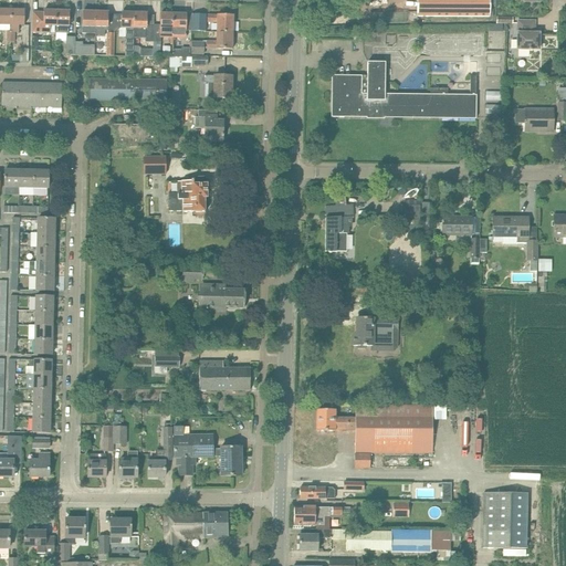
[(417,0),(417,17),(490,17),(489,0),(417,0)]
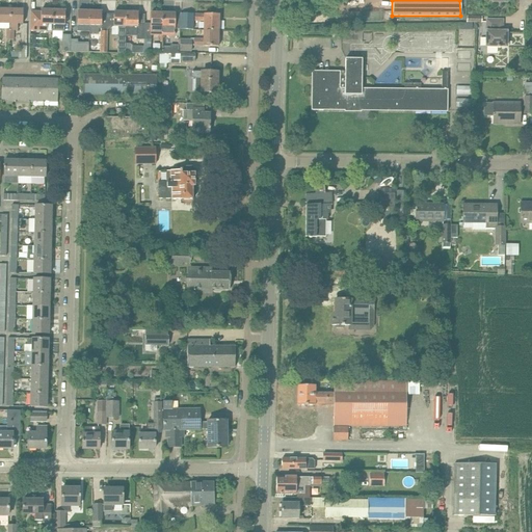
[(10,9),(0,8),(0,23),(10,24),(10,9)]
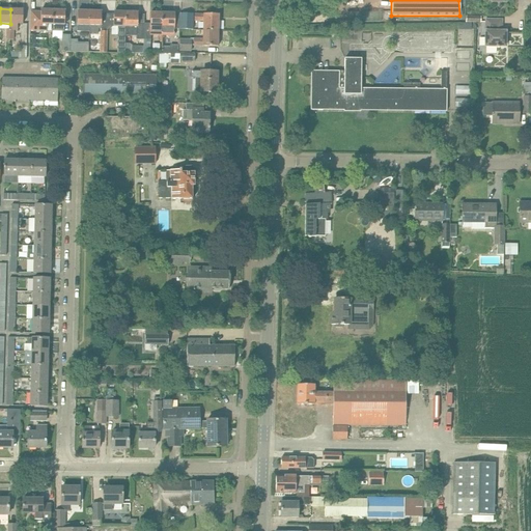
[(10,30),(10,37),(14,37),(14,30),(19,30),(19,24),(23,24),(23,9),(10,9),(10,24),(10,30)]
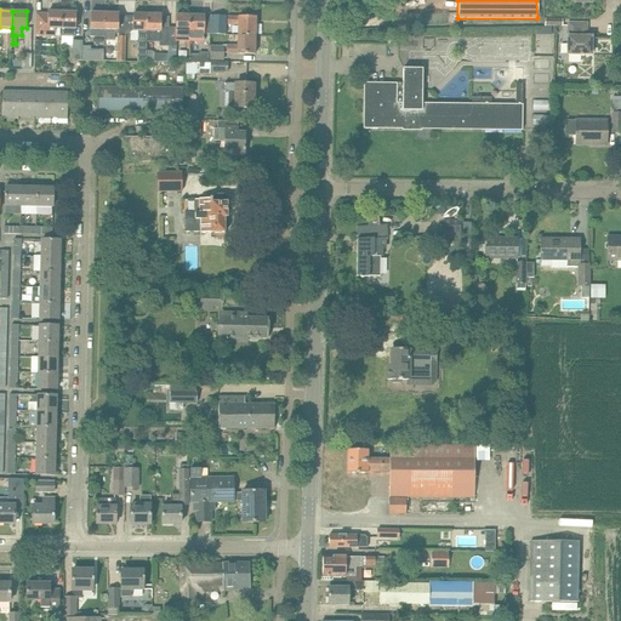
[(62,29),(62,12),(49,11),(47,13),(36,13),(35,35),(55,36),(55,28),(62,29)]
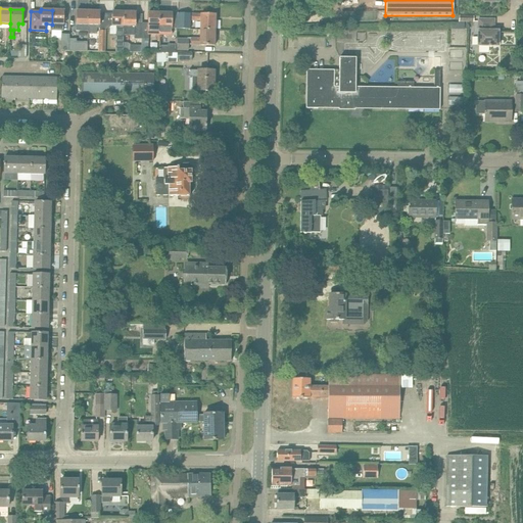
[(52,10),(52,25),(52,32),(63,33),(63,25),(64,10),(52,10)]
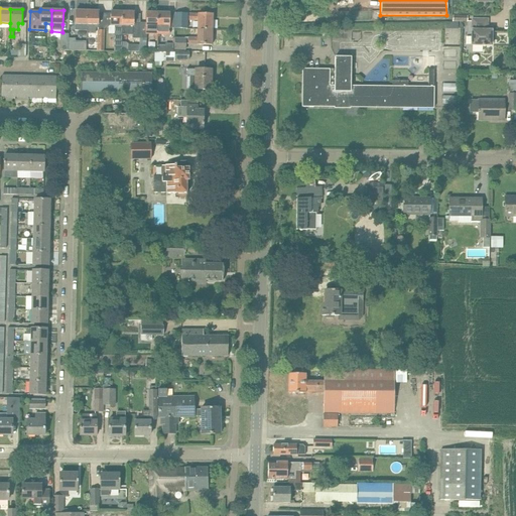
[(76,10),(75,24),(75,31),(86,31),(87,11),(76,10)]
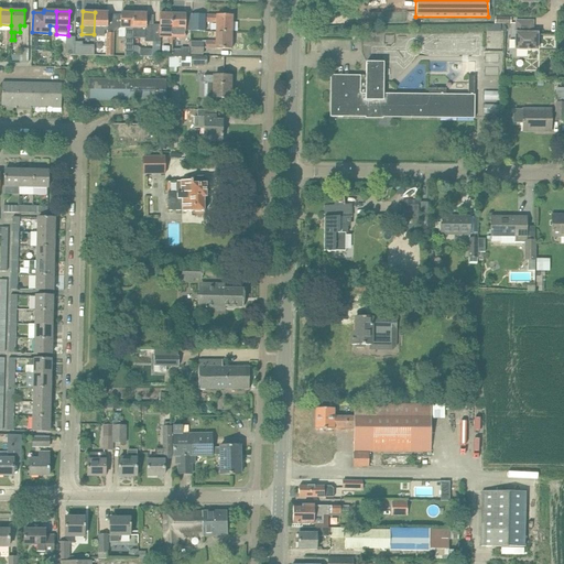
[(95,12),(94,34),(95,34),(95,36),(105,38),(105,30),(107,30),(108,12),(95,12)]
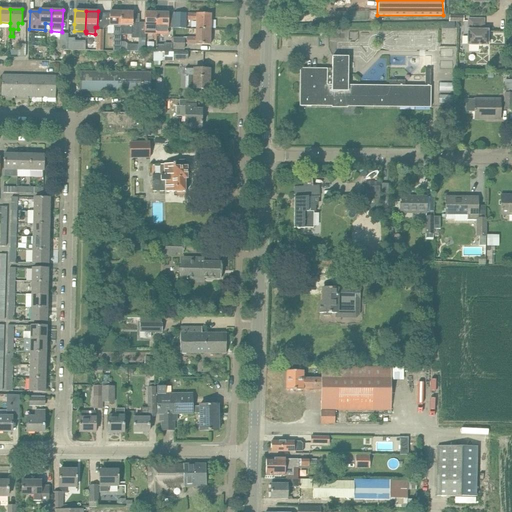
[(121,25),(121,12),(110,11),(110,25),(113,25),(113,50),(121,51),(121,42),(121,35),(121,25)]
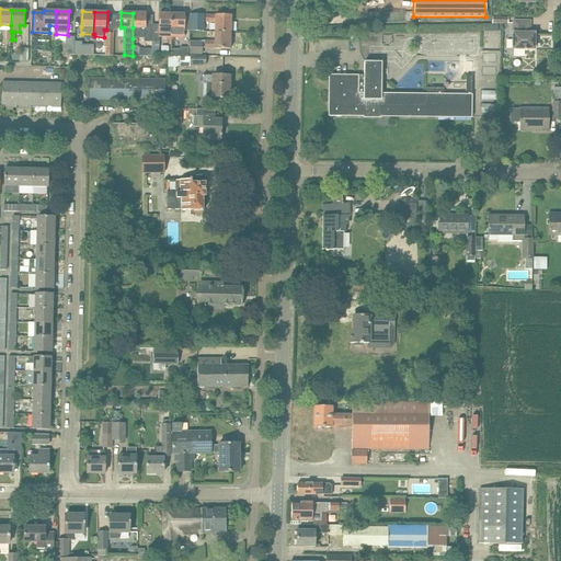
[(133,13),(133,27),(133,38),(144,38),(144,42),(151,42),(152,24),(146,24),(146,13),(133,13)]
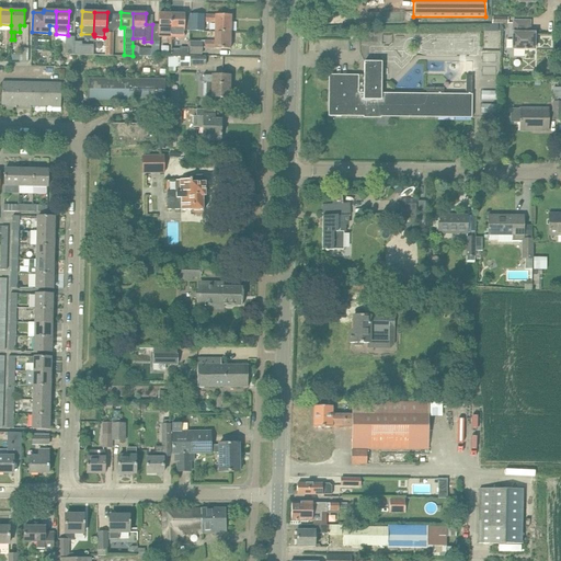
[(159,24),(152,24),(151,42),(159,42),(159,37),(170,37),(170,36),(171,13),(159,13),(159,24)]
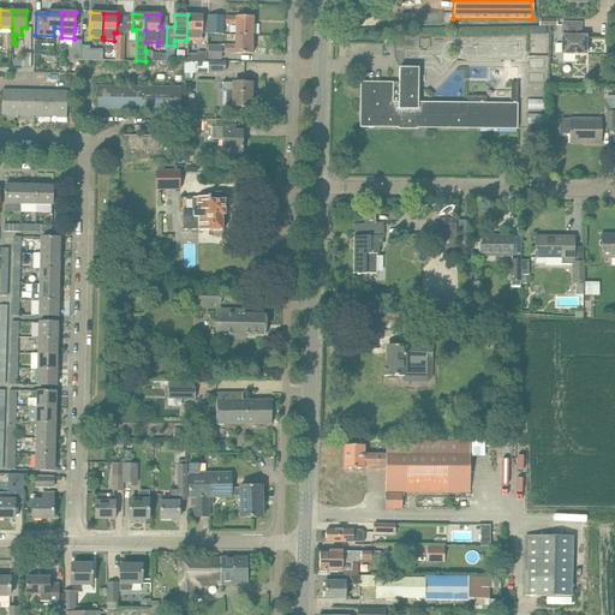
[(202,16),(187,15),(186,40),(197,41),(197,37),(202,37),(202,16)]
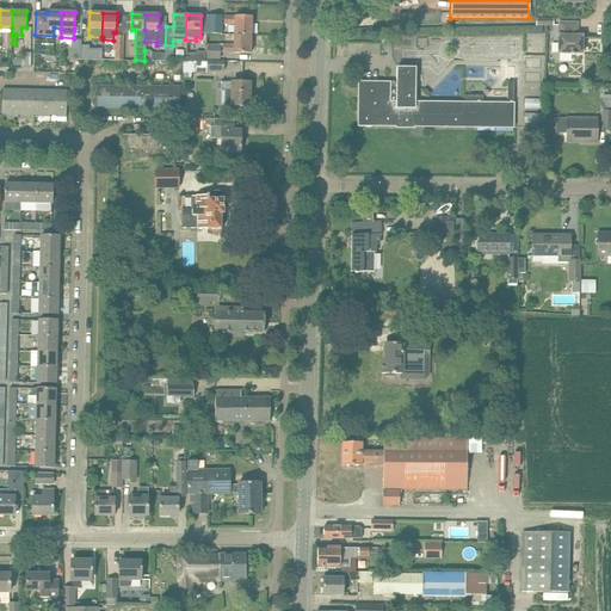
[(208,16),(208,28),(208,34),(222,35),(222,16),(208,16)]
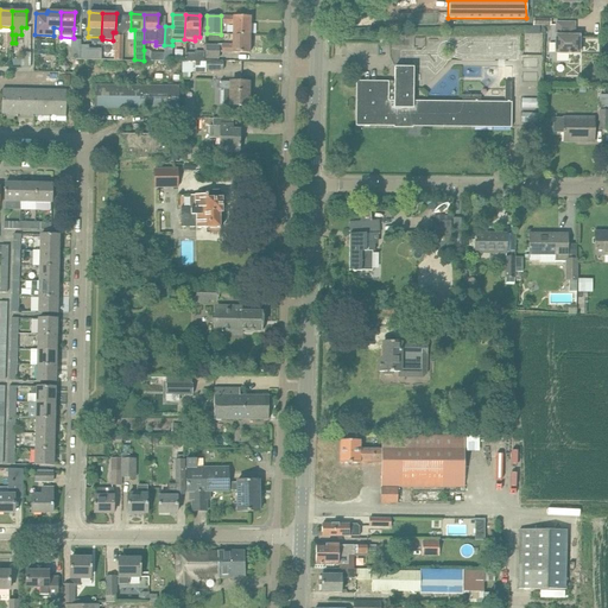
[(233,35),(251,35),(251,17),(234,16),(234,17),(223,17),(222,24),(233,24),(233,35)]
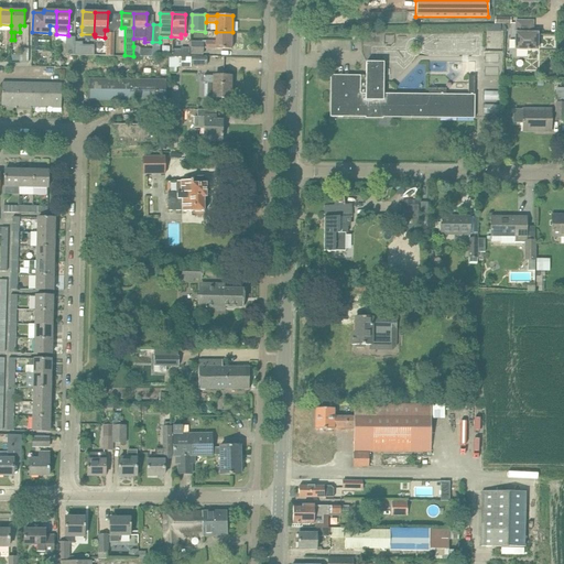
[(533,21),(522,21),(517,21),(517,33),(516,33),(516,50),(528,50),(528,51),(530,51),(530,50),(537,50),(538,33),(530,33),(531,29),(532,29),(533,21)]
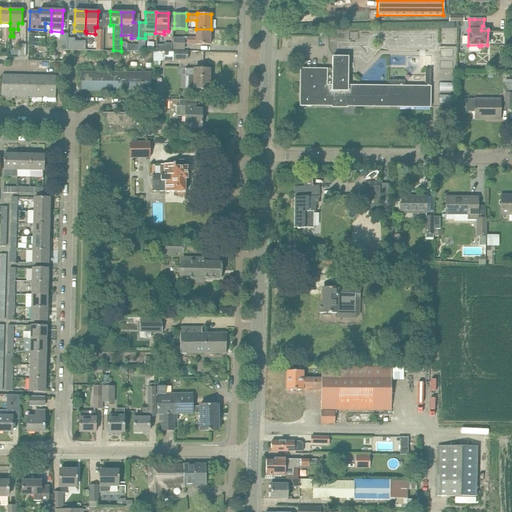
[(211,29),(196,29),(196,38),(187,37),(187,44),(196,44),(210,45),(211,29)]
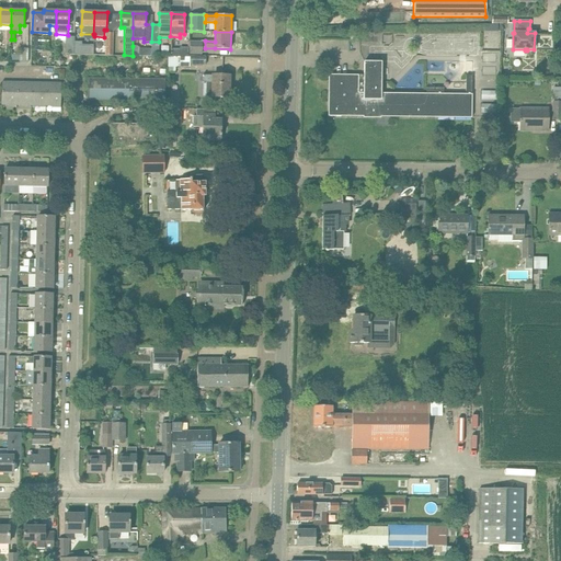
[(180,57),(189,57),(190,39),(181,39),(180,57)]
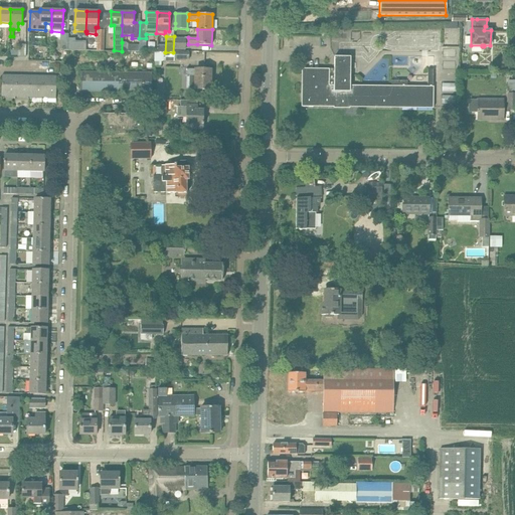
[(174,49),(184,49),(185,40),(175,39),(174,49)]
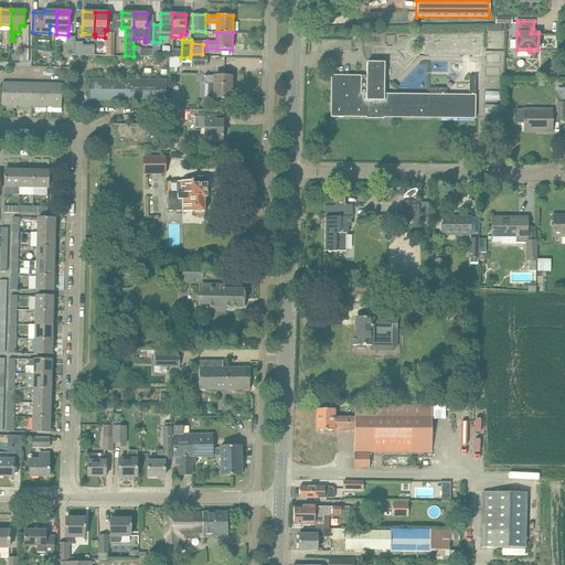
[(20,49),(19,63),(29,63),(29,49),(20,49)]
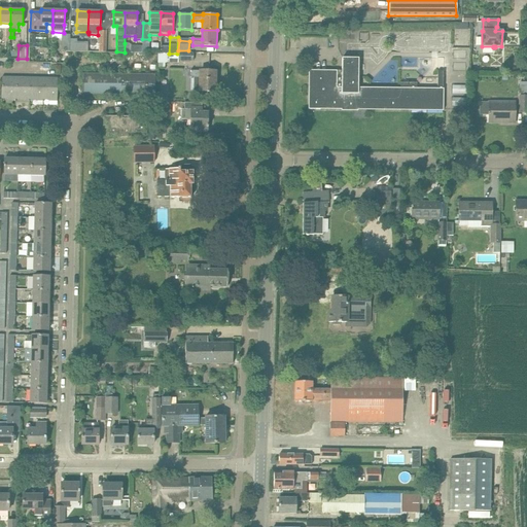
[(179,61),(194,61),(194,53),(179,53),(179,61)]
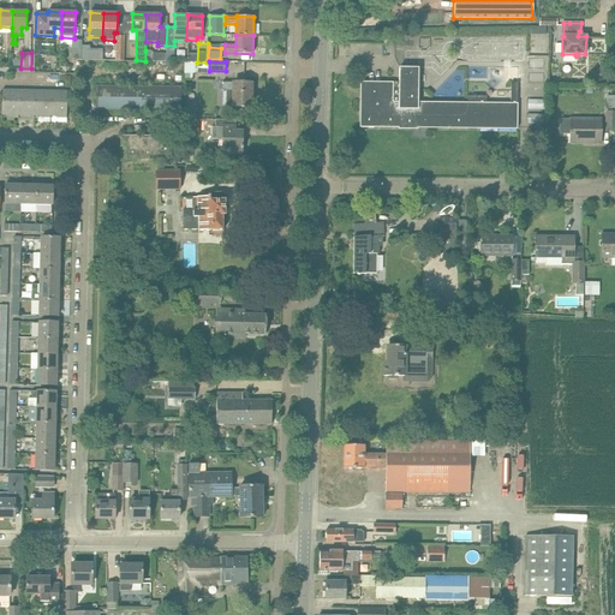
[(186,63),(185,63),(185,73),(208,73),(208,64),(207,64),(186,63)]
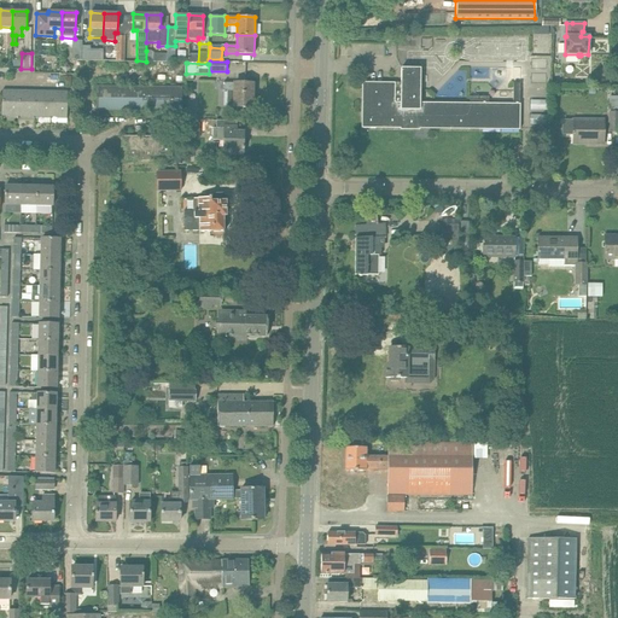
[(420,69),(413,69),(401,68),(401,83),(362,82),(362,128),(401,128),(401,129),(420,130),(420,129),(519,130),(520,104),(420,103),(420,69)]
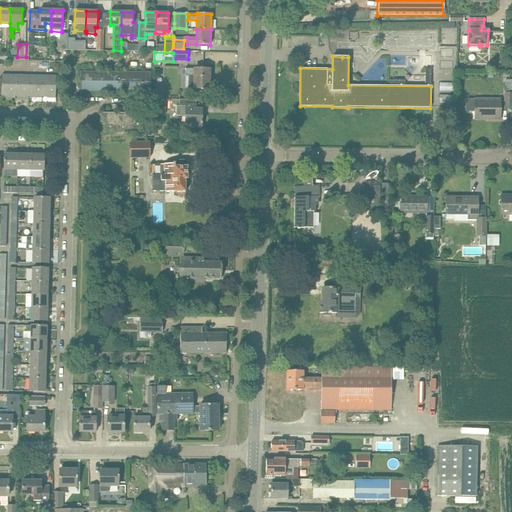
[(184,69),(184,75),(188,75),(188,88),(194,89),(199,89),(209,89),(209,69),(199,69),(195,69),(195,70),(184,69)]
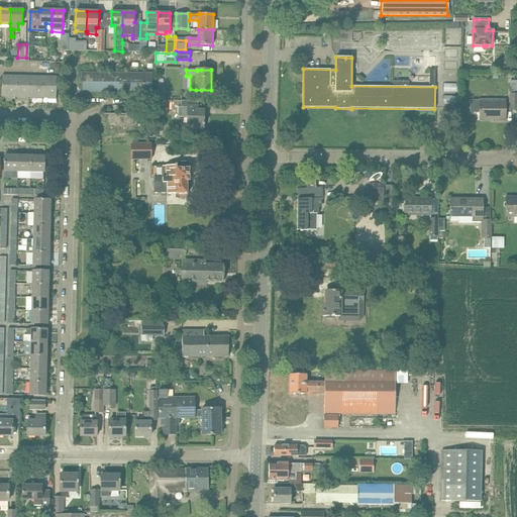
[(81,73),(81,83),(81,93),(152,93),(152,74),(81,73)]
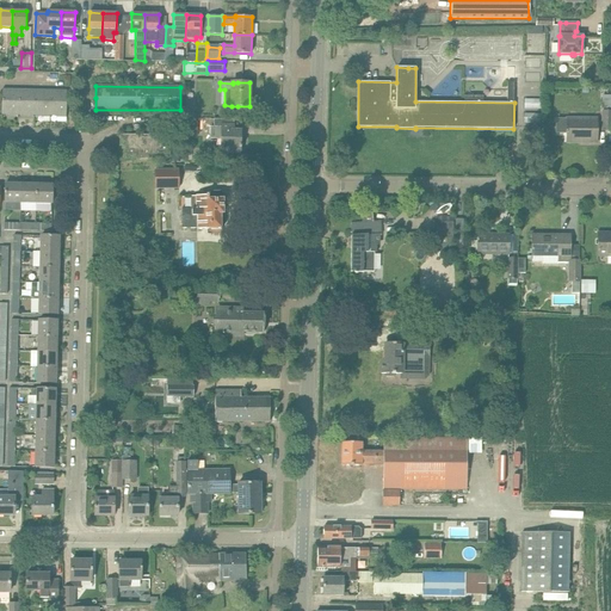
[(18,115),(18,90),(2,90),(1,115),(18,115)]
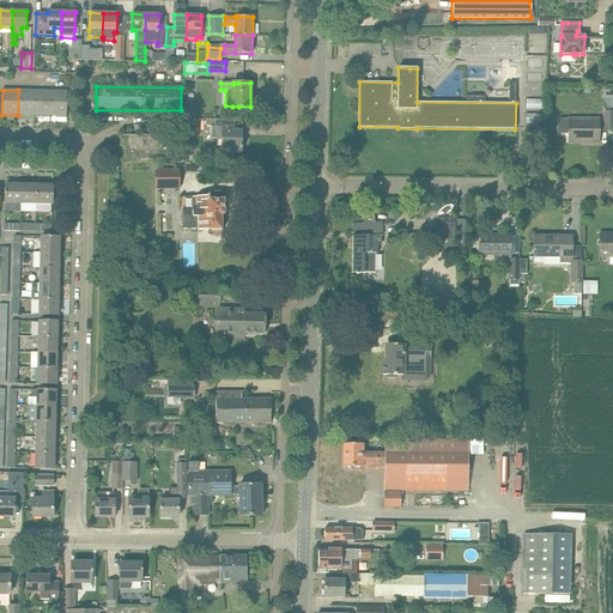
[(35,91),(18,90),(18,115),(34,115),(35,91)]
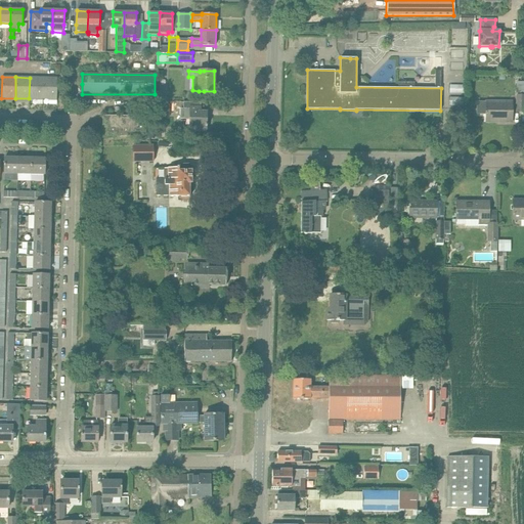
[(43,78),(30,78),(29,98),(43,98),(43,78)]
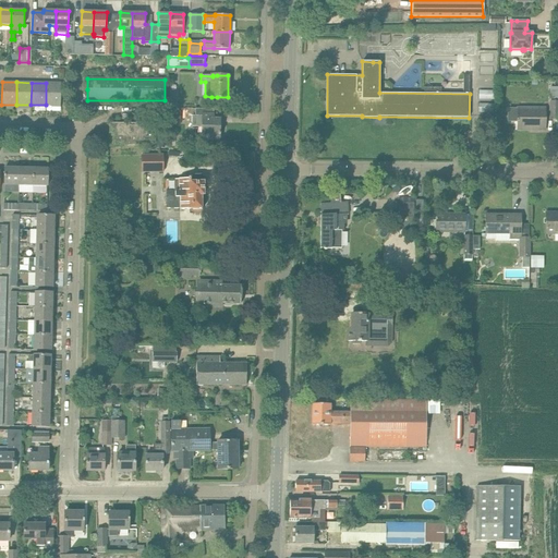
[(46,83),(46,105),(60,106),(61,83),(46,83)]
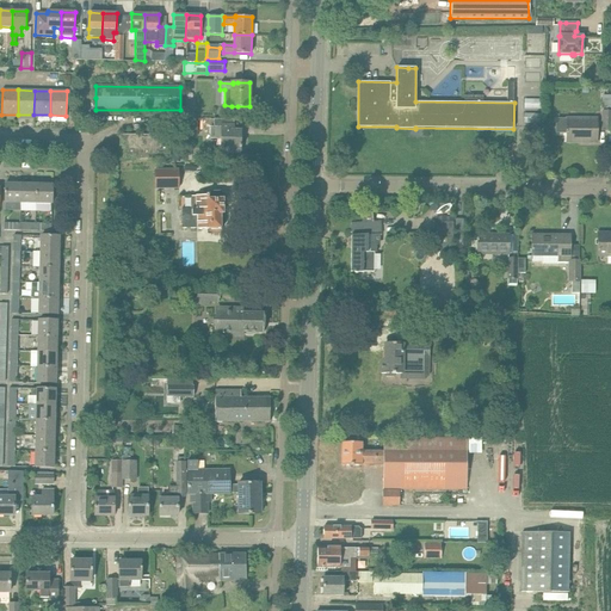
[(542,119),(542,99),(525,99),(525,109),(541,109),(541,119),(542,119)]
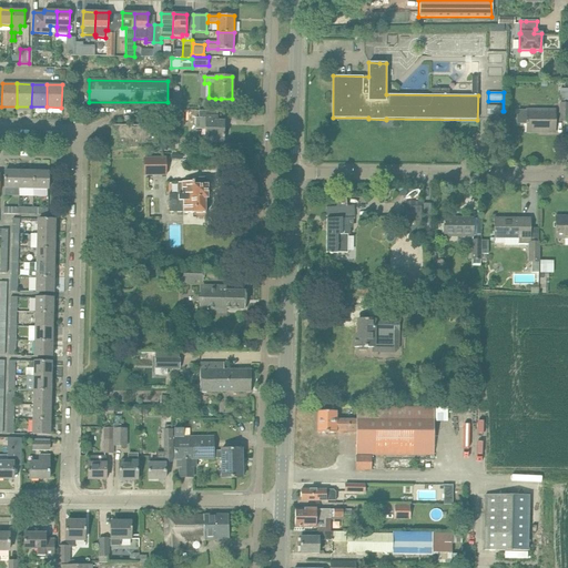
[(517,110),(517,123),(526,124),(527,124),(527,130),(543,130),(543,132),(555,132),(555,121),(555,111),(527,110),(517,110)]
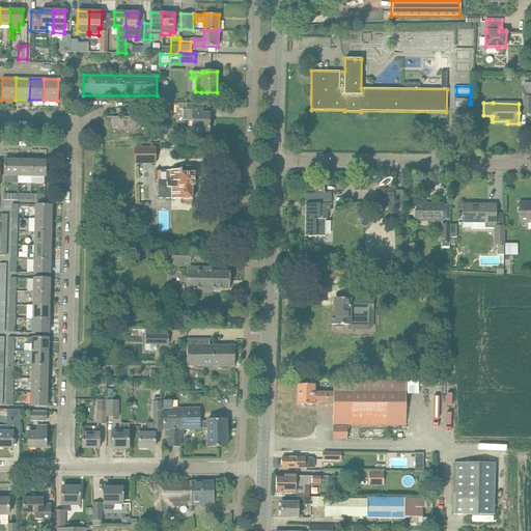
[(183,110),(183,120),(192,120),(192,128),(199,128),(199,133),(208,133),(208,128),(210,129),(210,126),(208,126),(208,114),(206,114),(206,107),(203,107),(203,104),(199,104),(188,104),(188,110),(186,110),(183,110)]
